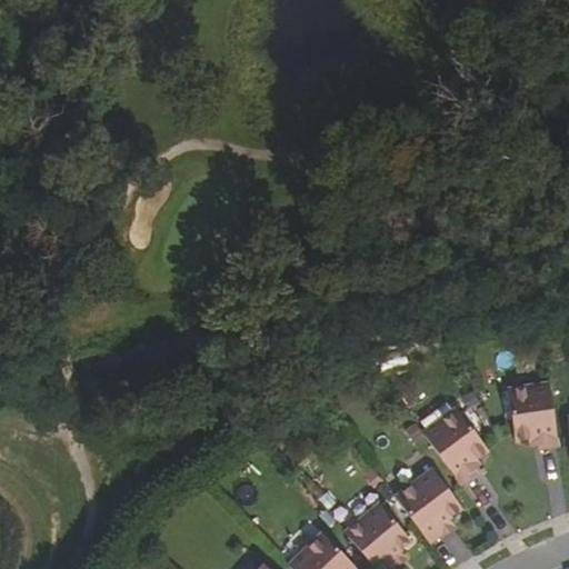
[(532,440),(540,439),(541,445),(542,451),(559,449),(550,385),(509,391),(517,442),(532,440)]
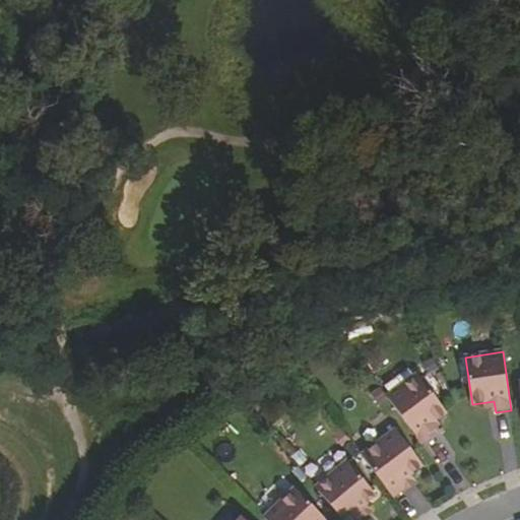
[(436,435),(433,431),(429,427),(435,421),(447,412),(418,375),(388,397),(424,444),(436,435)]
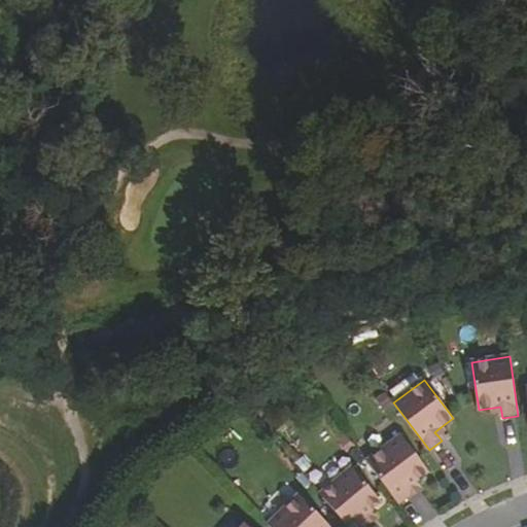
[(444,431),(441,427),(434,432),(438,436),(444,431)]
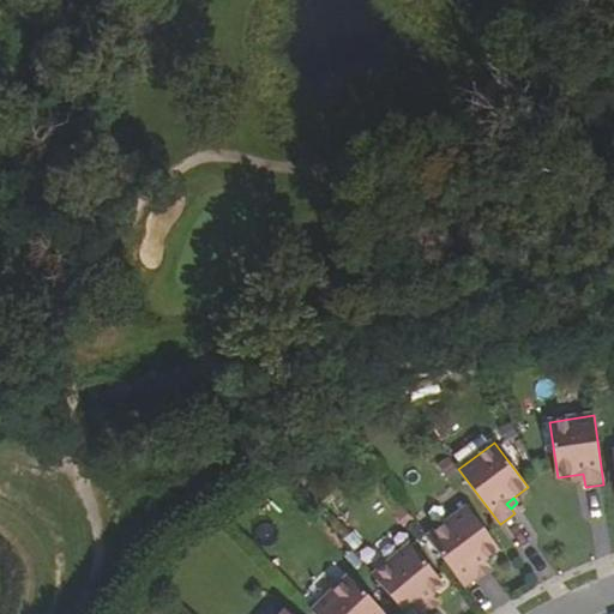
[(468,506),(427,537),(465,588),(480,576),(474,569),(485,560),(499,548),(468,506)]
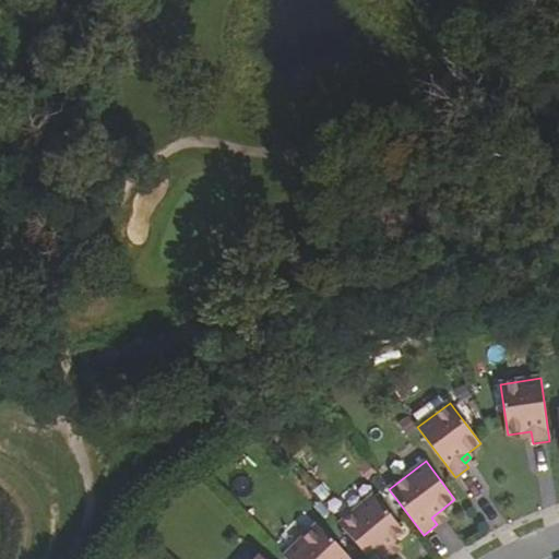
[(385,558),(391,555),(385,547),(393,542),(404,533),(375,496),(340,524),(369,558),(385,558)]
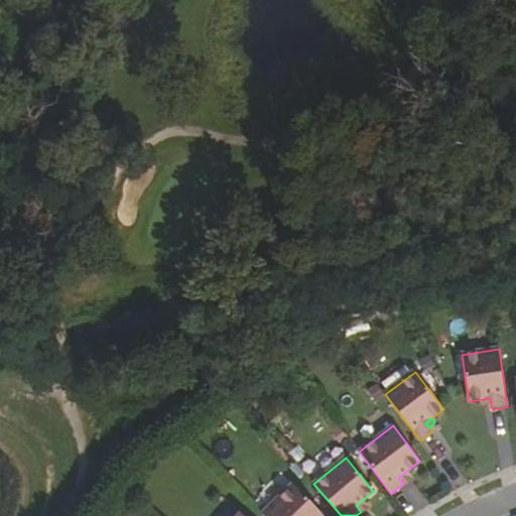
[(404,486),(413,478),(407,471),(398,478),(403,484),(404,486)]
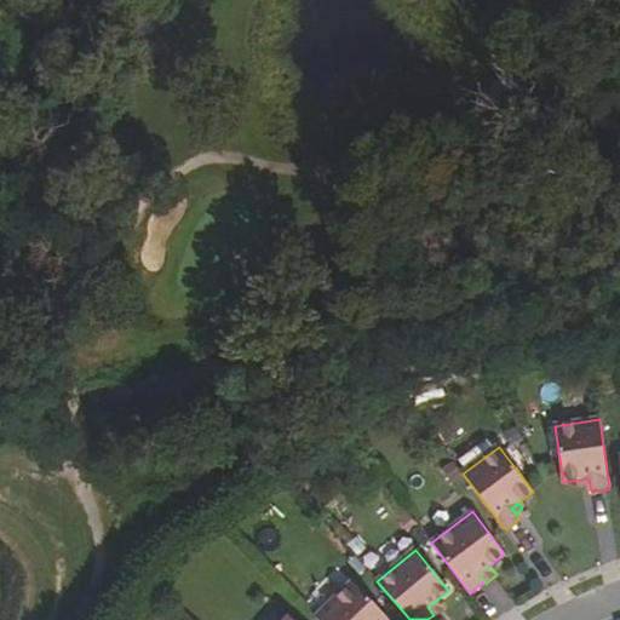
[(319,619),(389,619),(352,581),(315,616),(319,619)]
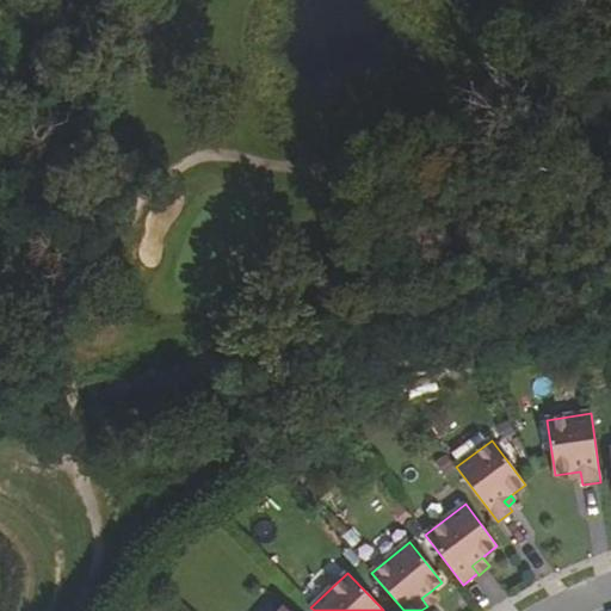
[(436,600),(430,592),(421,598),(427,606),(436,600)]
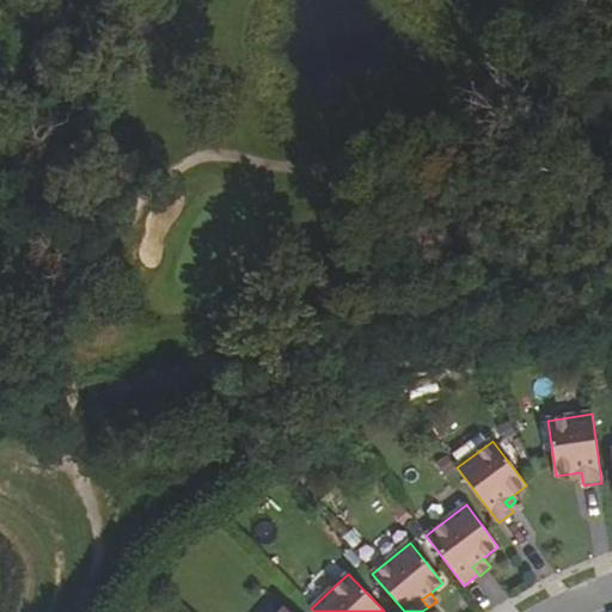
All buildings are outlined.
